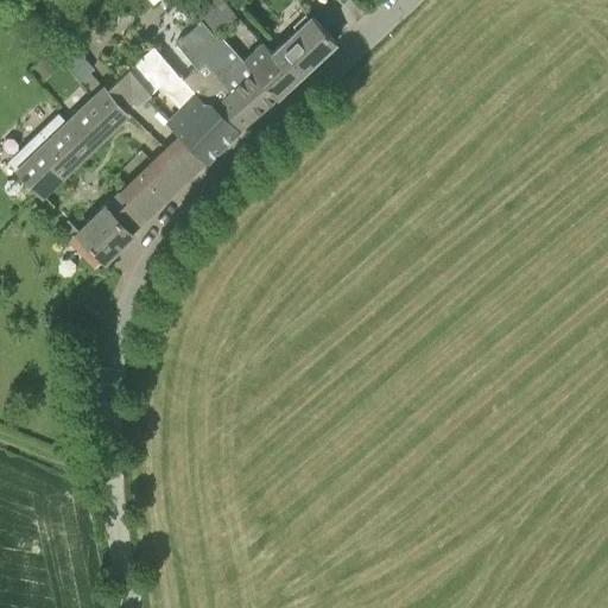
[(225,0),(203,0),(192,10),(202,20),(215,35),(219,32),(236,14),(225,0)]
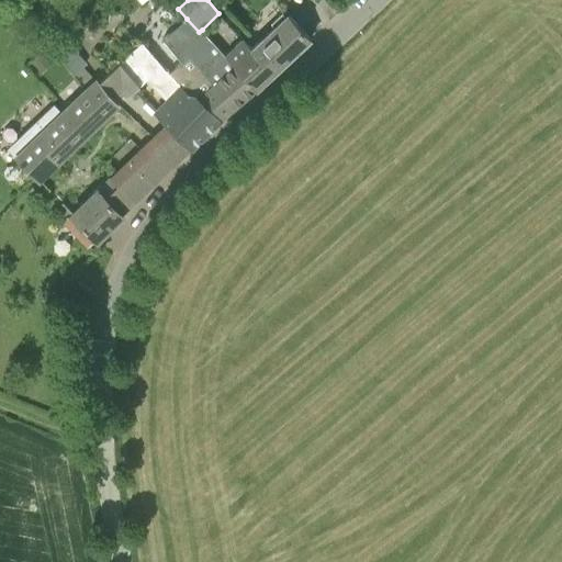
[(257,88),(311,37),(288,13),(251,47),(243,38),(226,55),(225,55),(257,88)]
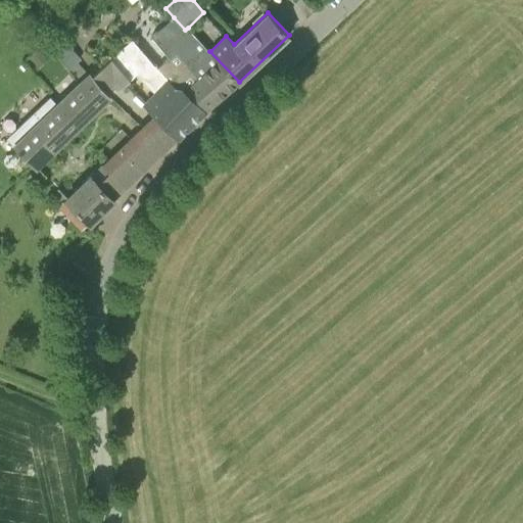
[(169,57),(157,66),(177,88),(180,85),(186,90),(187,89),(206,109),(207,108),(218,99),(218,100),(239,82),(209,51),(210,51),(188,28),(185,30),(174,17),(151,36),(169,57)]
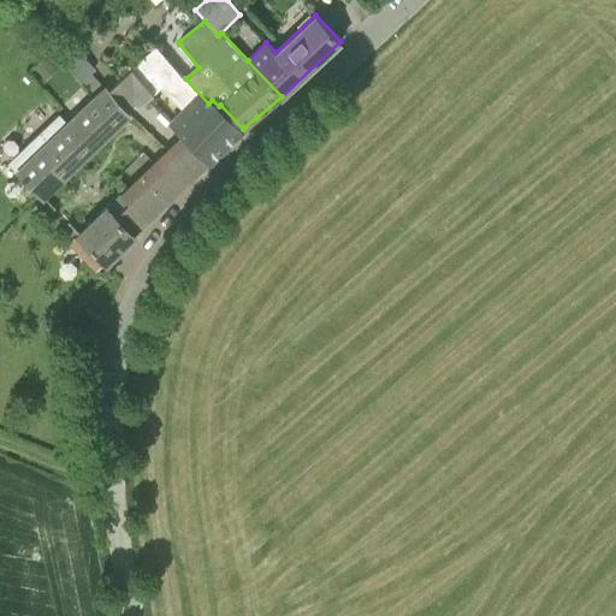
[(183,135),(209,161),(225,147),(242,130),(243,129),(220,105),(219,106),(212,100),(208,104),(185,78),(155,46),(131,67),(154,93),(163,86),(184,108),(171,123),(183,135)]
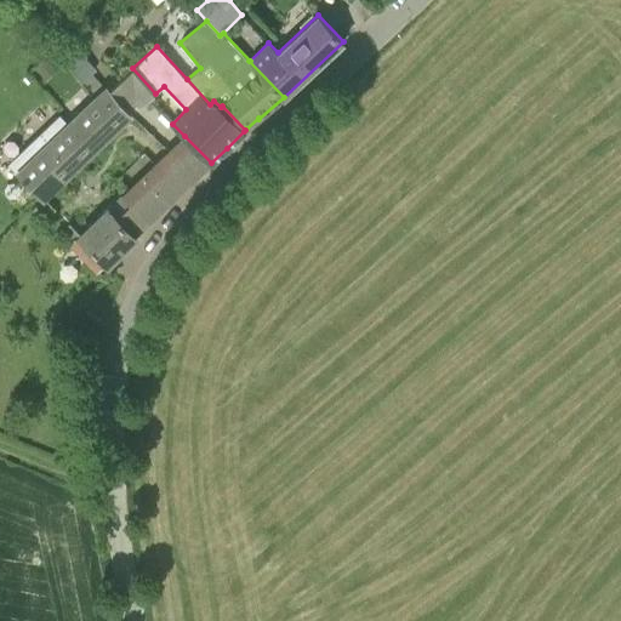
[(46,57),(34,67),(45,79),(57,69),(46,57)]
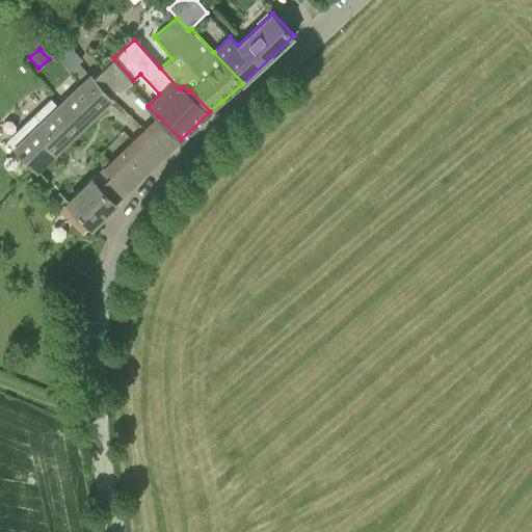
[(8,139),(17,148),(37,169),(110,99),(112,98),(109,94),(116,87),(120,91),(133,80),(113,58),(108,62),(94,77),(91,76),(59,106),(51,98),(8,139)]
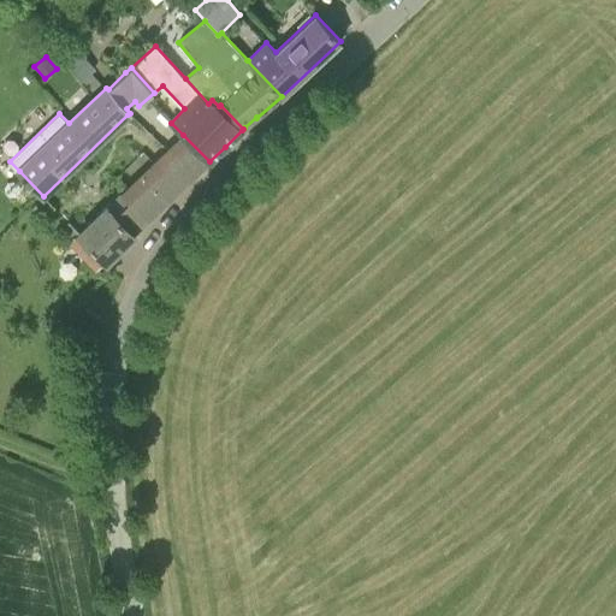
[(169,201),(209,161),(183,135),(123,194),(122,193),(80,234),(106,262),(110,260),(112,262),(122,253),(119,250),(169,201)]
